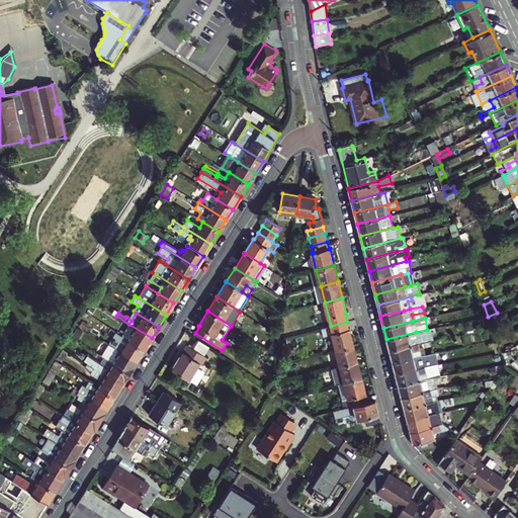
[(354,345),(350,329),(349,329),(347,322),(331,326),(337,350),(354,345)]
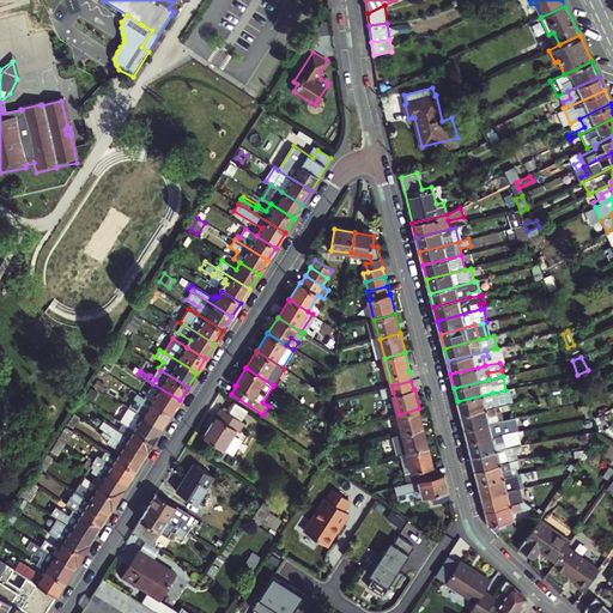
[(180,400),(152,383),(144,398),(170,414),(180,400)]
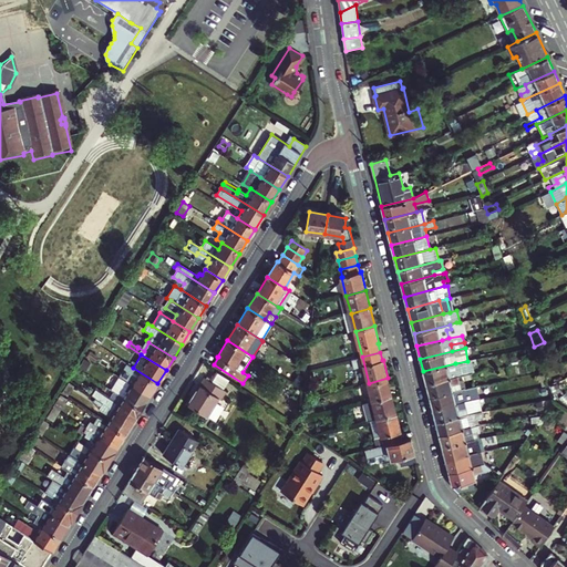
[(470,369),(467,361),(455,363),(457,371),(470,369)]
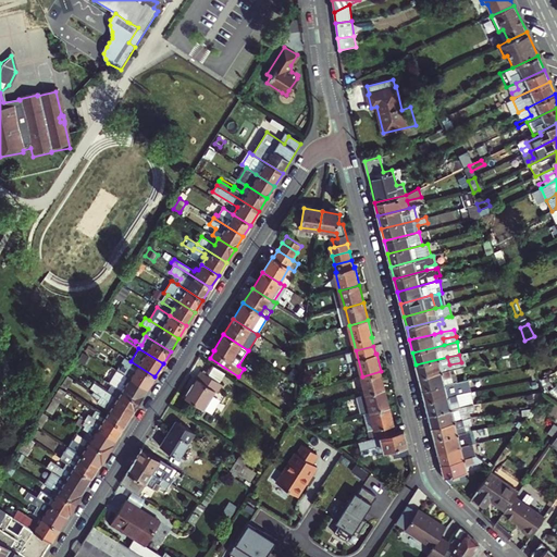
[(416,364),(419,378),(450,370),(449,364),(447,357),(416,364)]
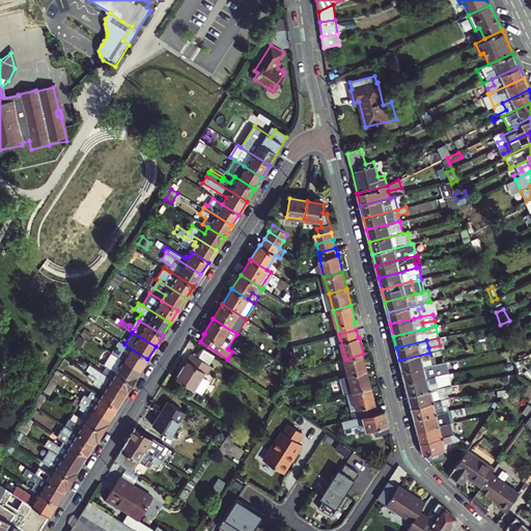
[(124,344),(122,343),(118,351),(114,347),(111,353),(140,370),(147,359),(124,344)]
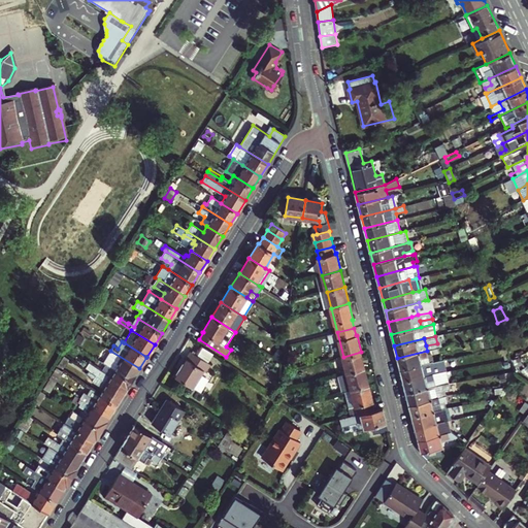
[(112,368),(131,381),(139,368),(110,351),(103,363),(109,367),(112,368)]
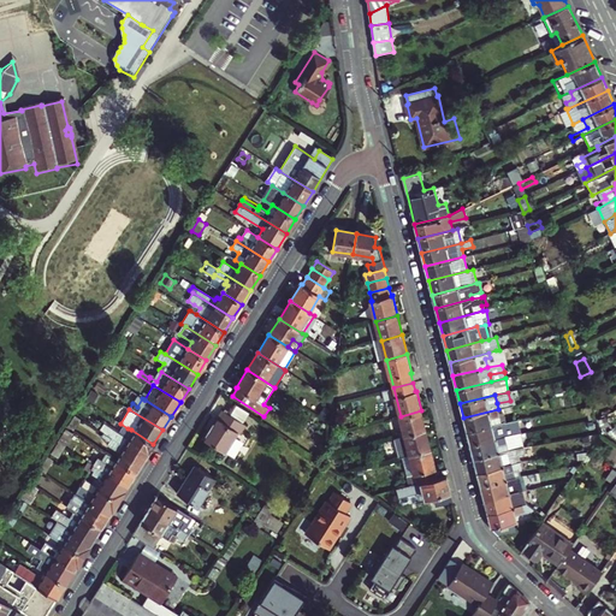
[(467,431),(502,422),(498,409),(463,418),(467,431)]
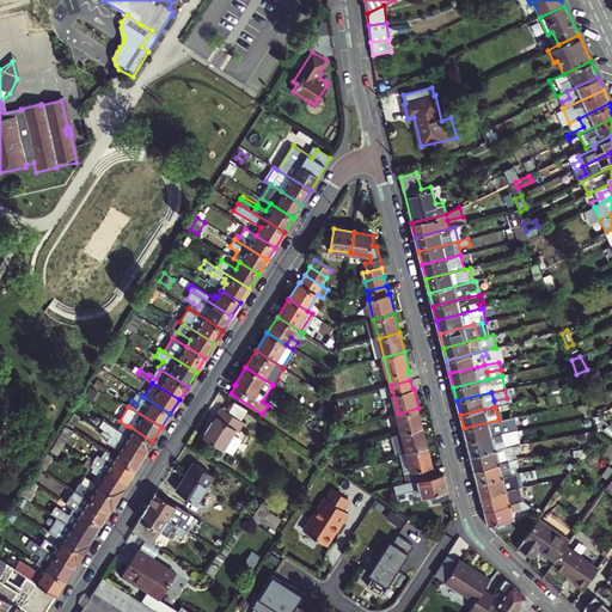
[(244,422),(221,408),(216,416),(215,416),(202,435),(224,450),(237,429),(239,430),(244,422)]
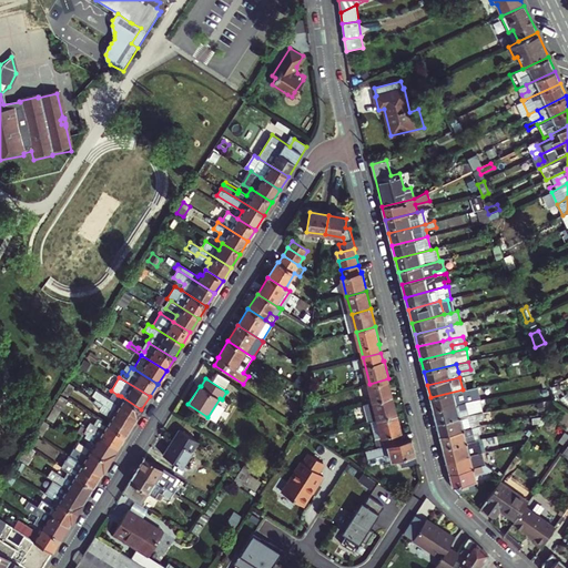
[(374,402),(393,396),(388,378),(369,384),(374,402)]
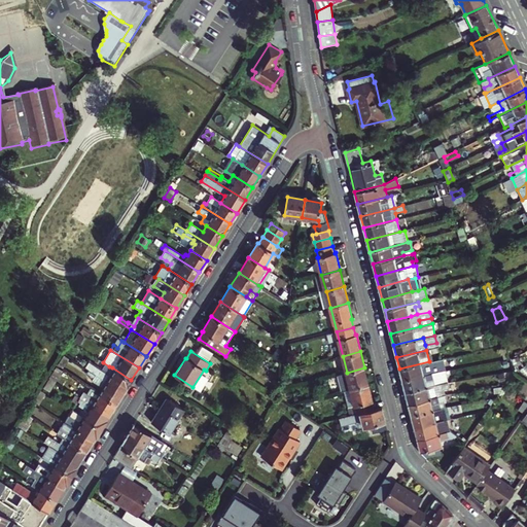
[(69,358),(64,355),(58,364),(64,367),(69,358)]
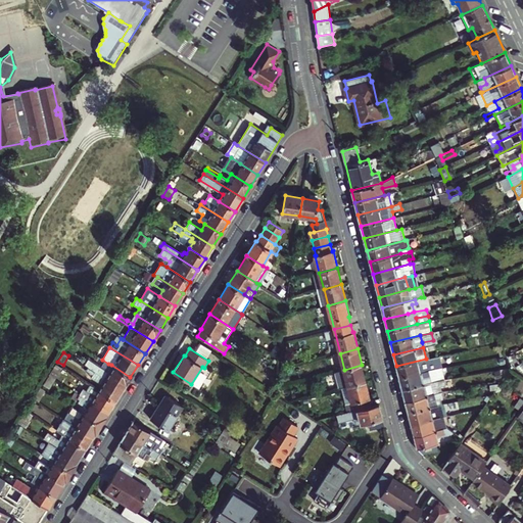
[(396,366),(399,378),(429,371),(427,362),(430,362),(429,358),(426,359),(396,366)]
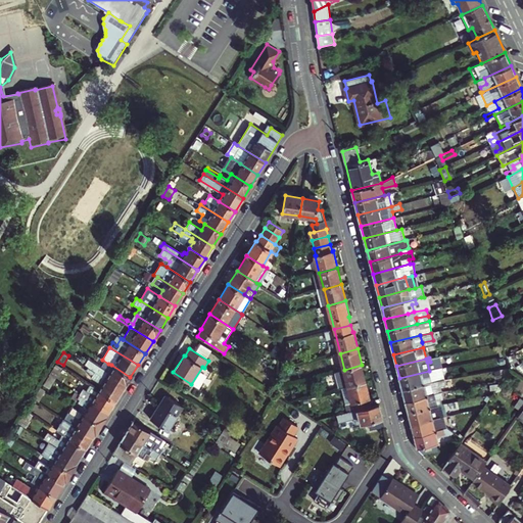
[(123,389),(130,377),(111,365),(107,371),(105,369),(97,365),(96,367),(89,363),(87,366),(88,367),(123,389)]
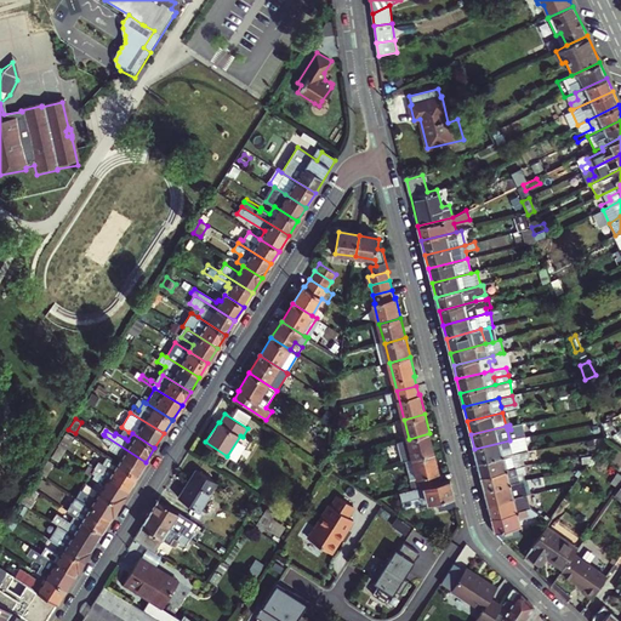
[(67,433),(58,445),(66,450),(73,438),(67,433)]
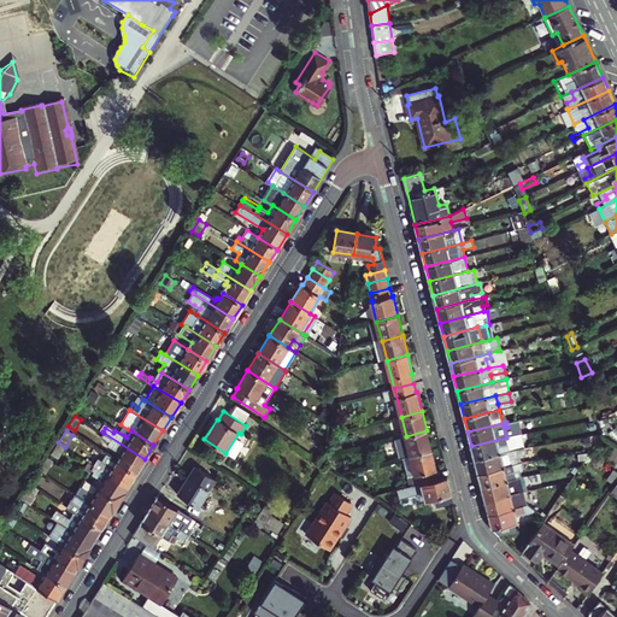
[(433,451),(427,430),(406,436),(411,456),(433,451)]
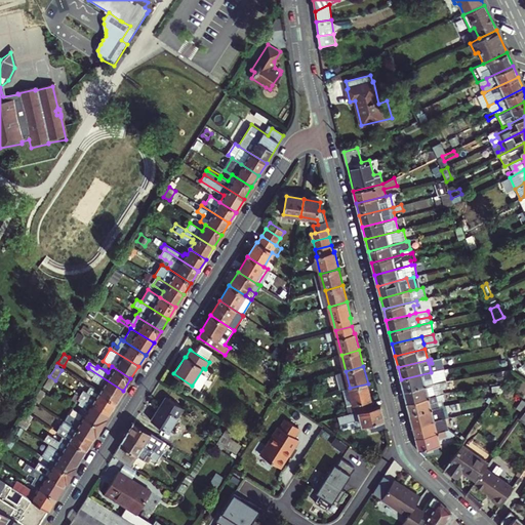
[(99,392),(116,402),(123,391),(88,368),(86,372),(92,376),(91,378),(104,386),(99,392)]
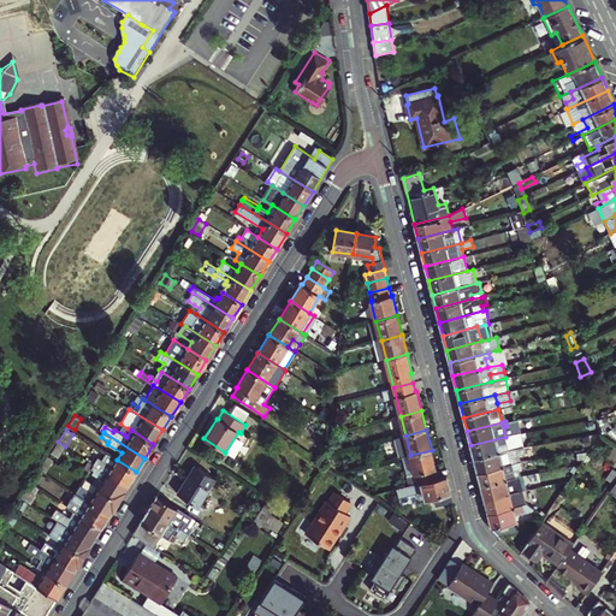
[(509,450),(523,446),(520,433),(505,437),(471,445),(474,458),(509,450)]
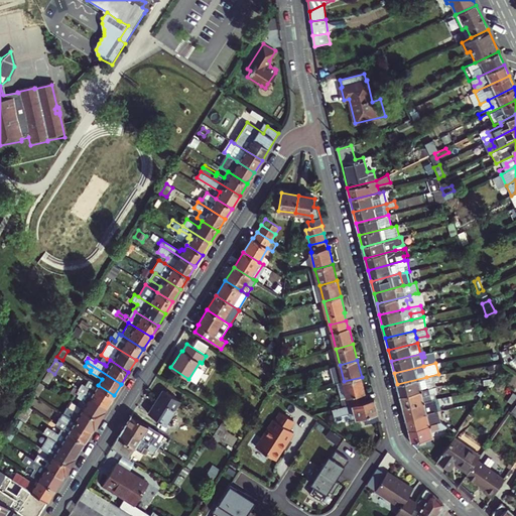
[(48,383),(54,374),(48,370),(42,380),(48,383)]
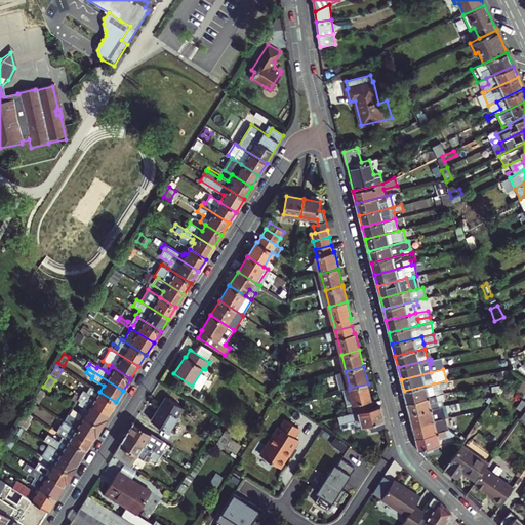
[(404,391),(407,403),(438,395),(444,393),(443,388),(447,387),(446,380),(434,384),(404,391)]
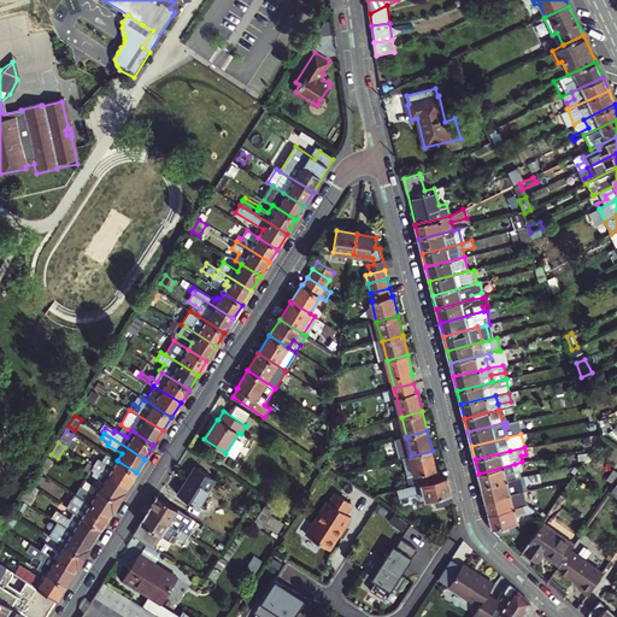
[(407,476),(410,486),(439,479),(436,470),(438,469),(433,451),(411,456),(416,474),(407,476)]
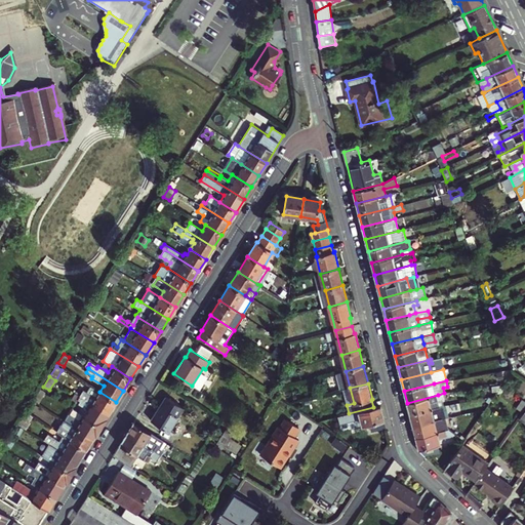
[(108,414),(116,402),(99,392),(90,387),(86,393),(83,391),(80,397),(108,414)]
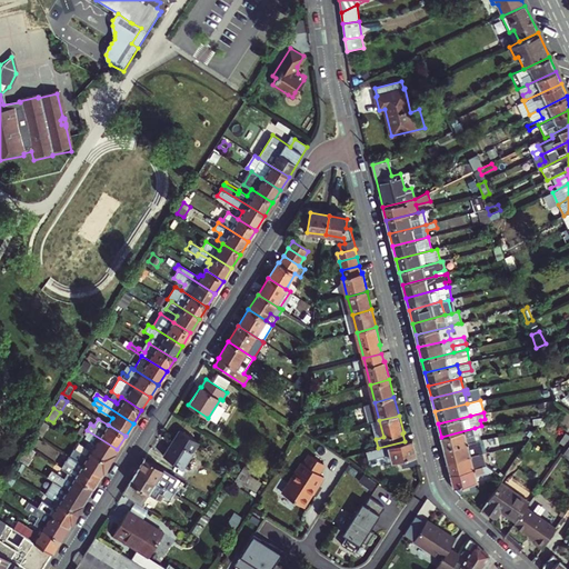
[(117,449),(87,430),(82,427),(78,432),(83,436),(85,433),(88,436),(87,438),(89,440),(85,447),(92,451),(109,462),(117,449)]
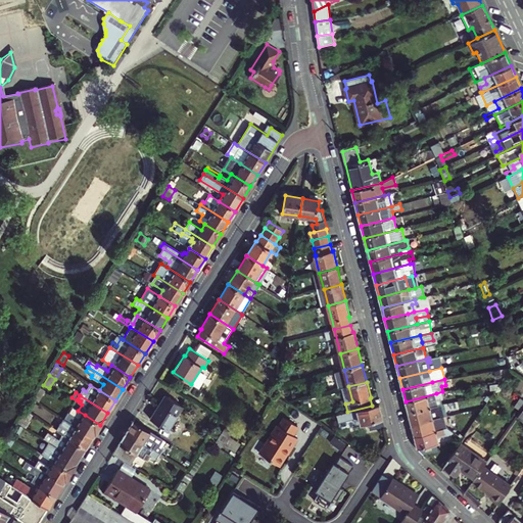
[(409,413),(436,406),(435,399),(437,398),(436,393),(406,401),(409,413)]
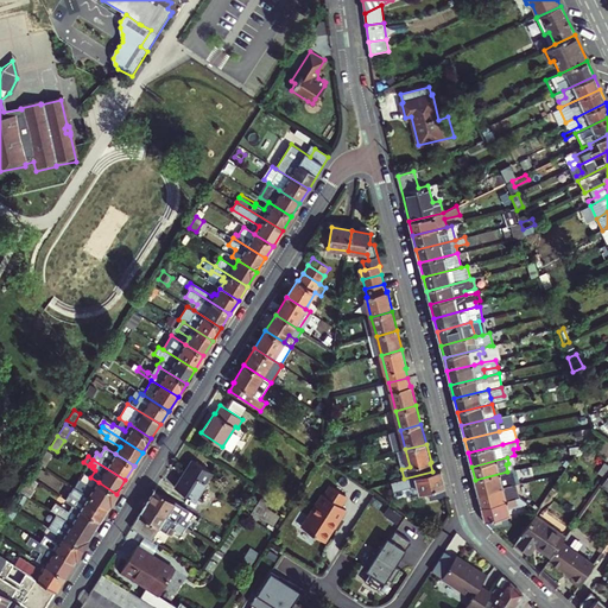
[(213,473),(192,460),(175,487),(195,500),(197,498),(201,501),(207,493),(202,489),(213,473)]
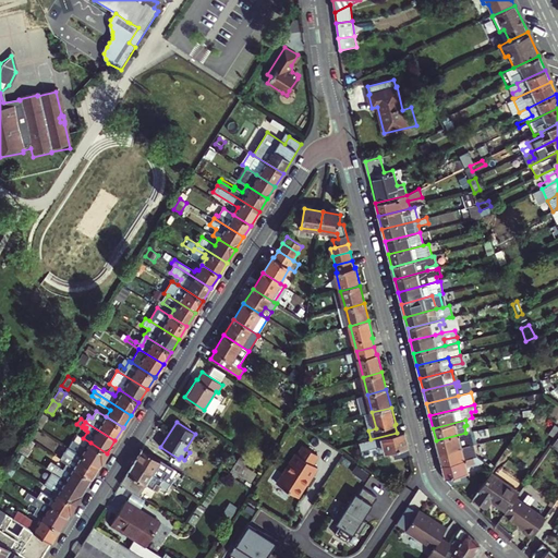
[(397,433),(371,439),(346,446),(348,452),(361,449),(362,451),(383,446),(385,451),(385,452),(393,450),(396,459),(411,455),(404,431),(397,433)]
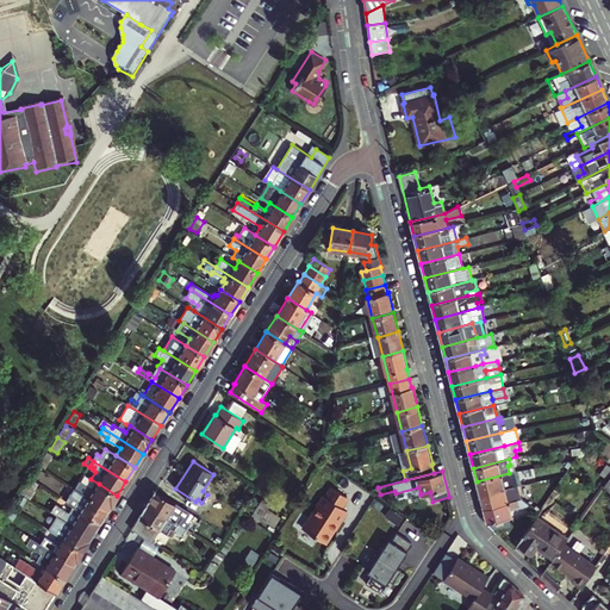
[(477,481),(480,496),(518,485),(515,472),(509,473),(477,481)]
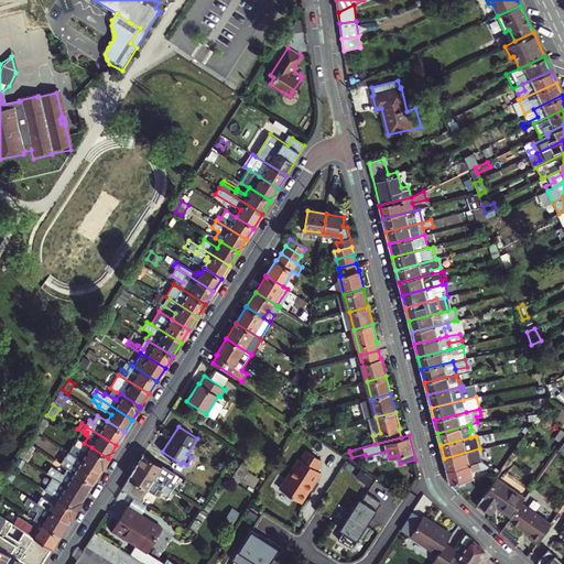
[(87,454),(91,447),(84,443),(84,442),(78,452),(83,454),(84,452),(87,454)]
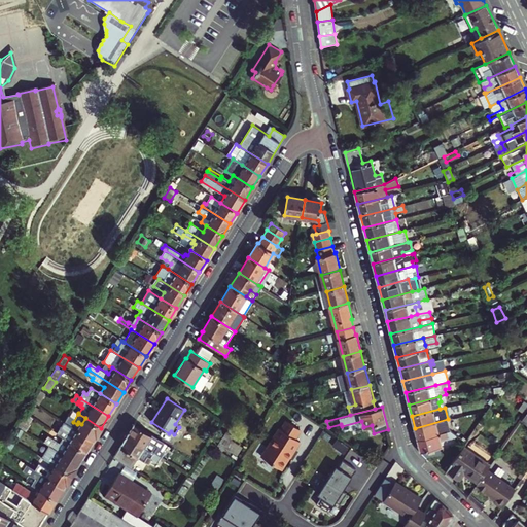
[(67,418),(65,422),(94,441),(101,428),(85,418),(81,424),(78,422),(77,424),(73,422),(67,418)]
